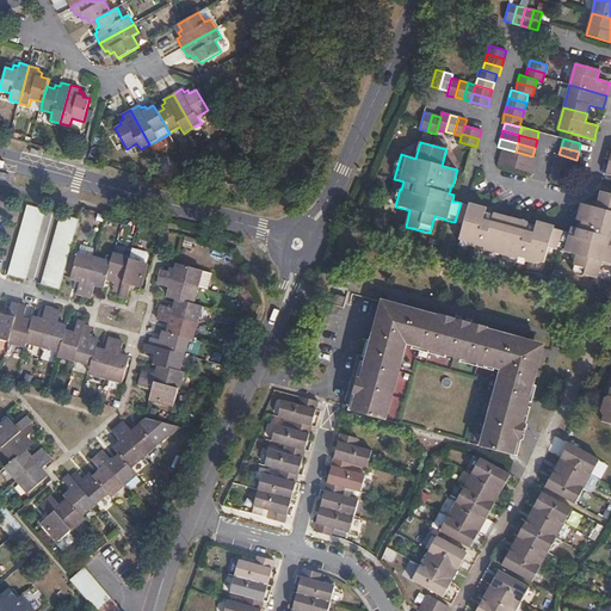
[(516,152),(503,148),(500,156),(517,161),(519,153),(516,152)]
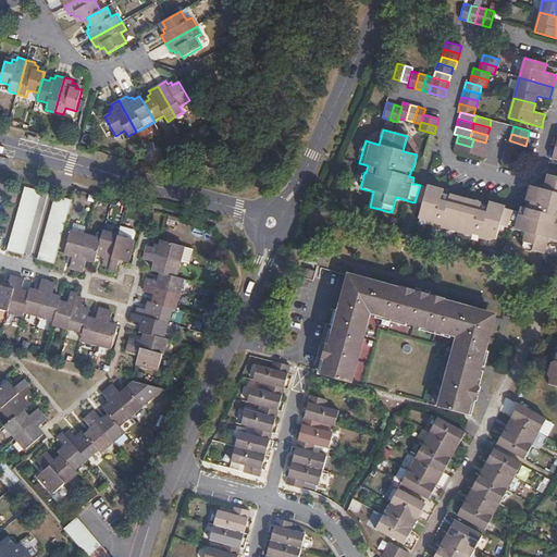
[(490,144),(485,143),(473,139),(471,147),(487,150),(490,144)]
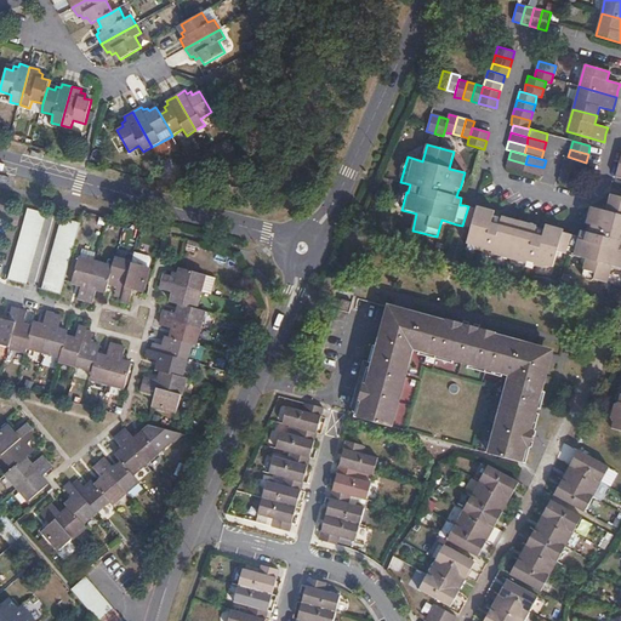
[(580,170),(582,161),(568,157),(565,157),(563,165),(580,170)]
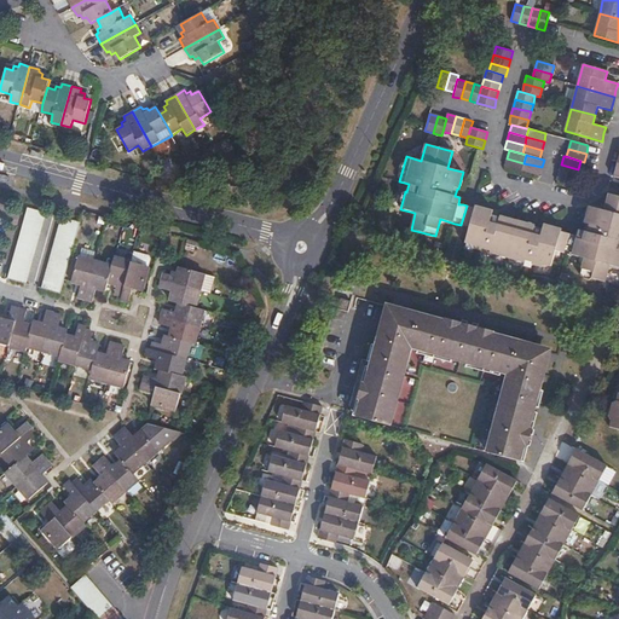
[(524,163),(507,158),(504,167),(522,172),(524,163)]
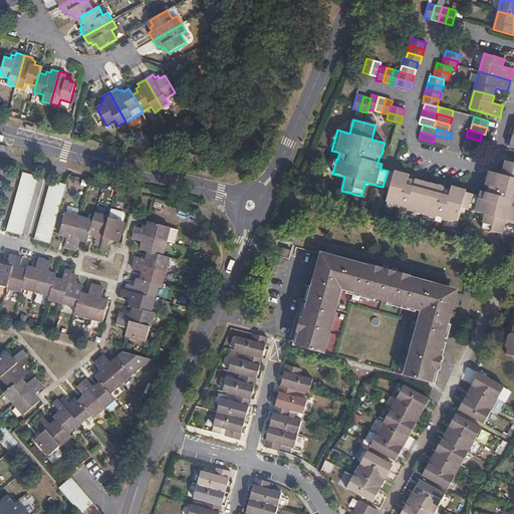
[(435,136),(434,143),(448,146),(450,139),(435,136)]
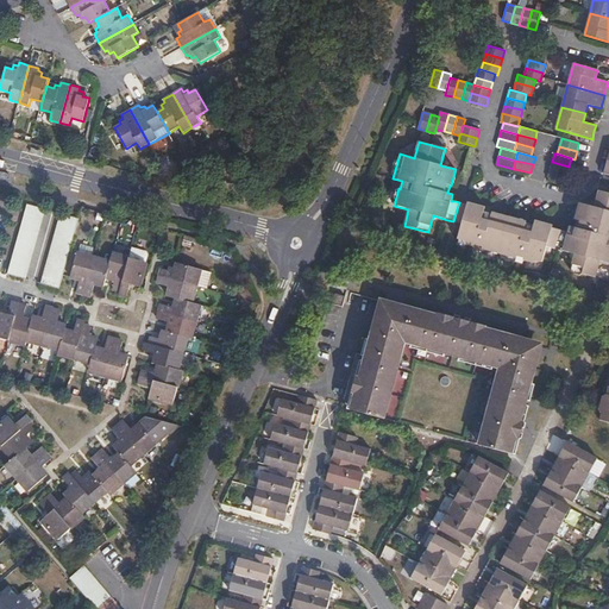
[(567,174),(569,167),(552,162),(550,169),(567,174)]
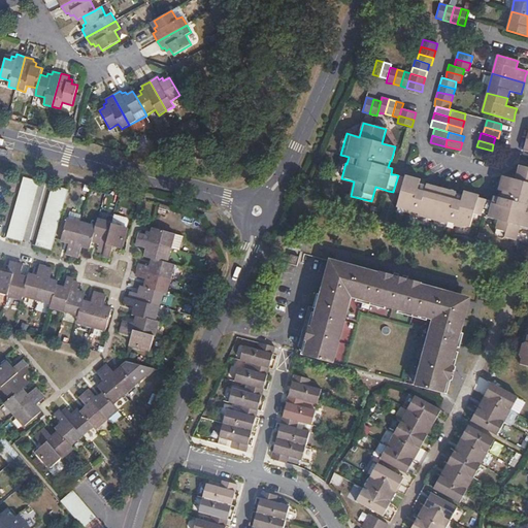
[(490,158),(492,151),(476,146),(474,154),(490,158)]
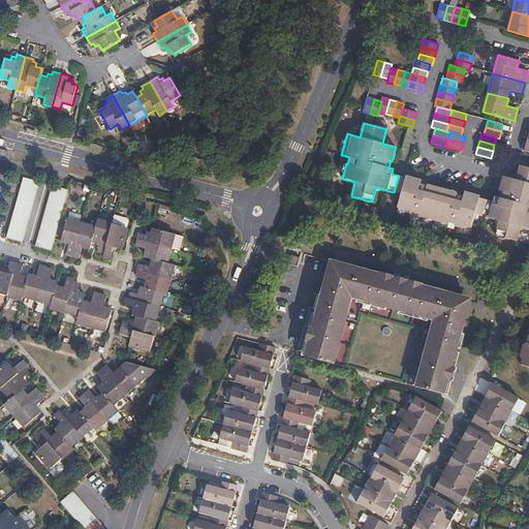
[(494,201),(487,200),(484,212),(490,214),(489,218),(499,221),(495,236),(505,239),(517,241),(521,226),(528,228),(528,167),(521,165),(517,180),(509,178),(503,177),(499,191),(501,191),(499,198),(495,196),(494,201)]
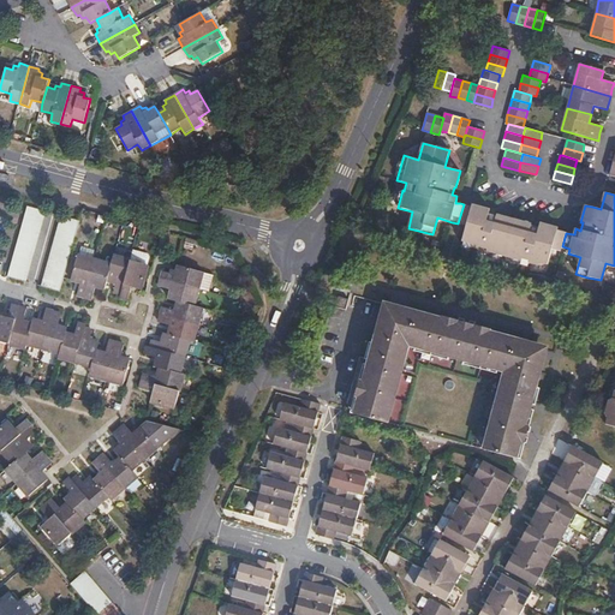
[(464,204),(458,224),(460,225),(466,226),(463,242),(469,243),(471,248),(478,249),(482,254),(494,257),(499,255),(505,256),(514,220),(503,216),(497,215),(496,216),(489,214),(490,209),(472,204),(472,207),(466,206),(464,204)]
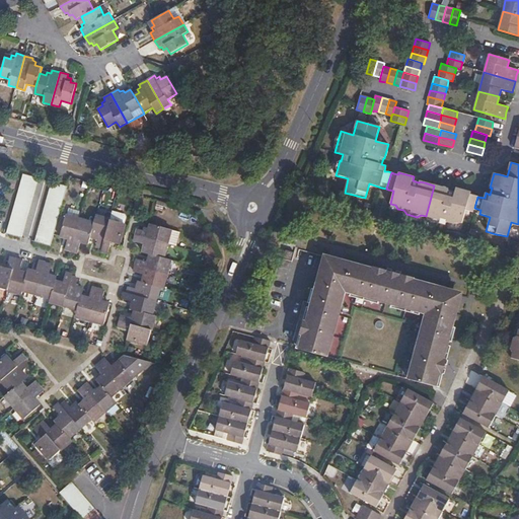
[(38,178),(23,174),(6,233),(21,237),(38,178)]
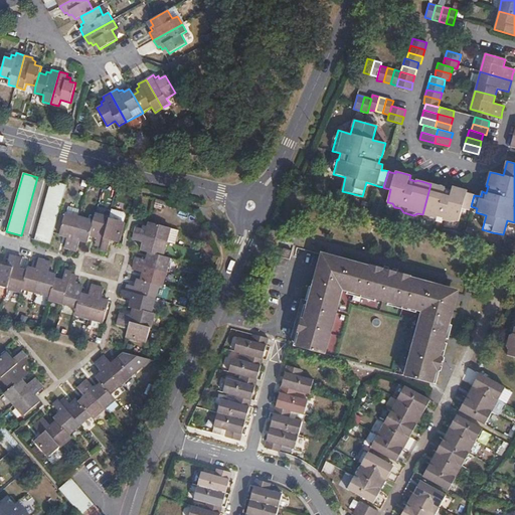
[(50,243),(66,185),(52,181),(35,239),(50,243)]
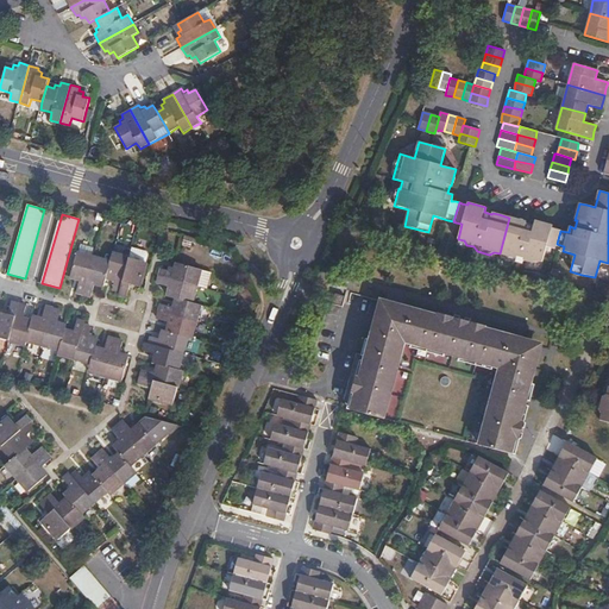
[(509,218),(500,253),(506,255),(507,259),(521,263),(525,261),(533,263),(537,259),(542,262),(546,246),(554,249),(557,244),(560,231),(552,228),(553,226),(546,224),(535,221),(534,226),(526,224),(527,221),(509,218)]
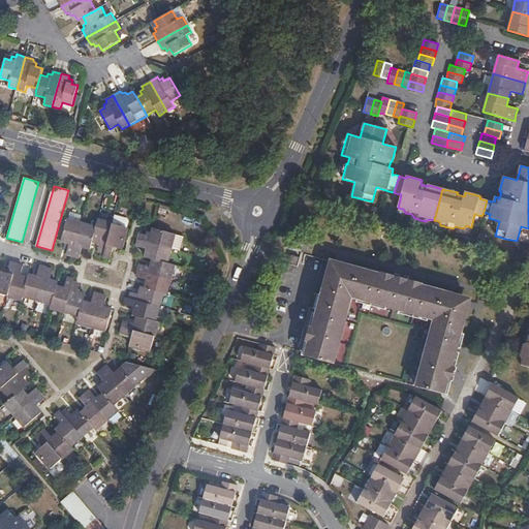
[(114,247),(121,249),(127,227),(98,220),(96,227),(67,220),(61,241),(69,243),(66,253),(79,257),(83,246),(90,249),(93,241),(100,243),(98,251),(104,252),(103,255),(110,257),(114,247)]
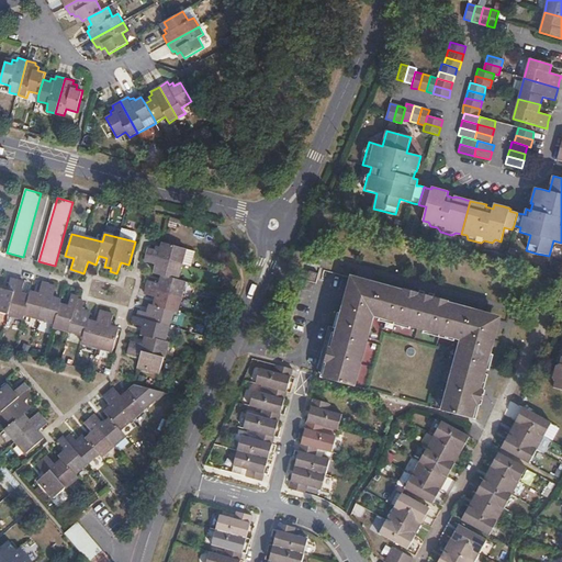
[(139,358),(137,367),(157,372),(166,341),(163,340),(170,311),(175,312),(183,281),(176,279),(180,263),(188,266),(192,251),(164,243),(160,250),(149,248),(145,261),(157,265),(155,273),(163,276),(160,283),(148,281),(145,294),(157,298),(155,306),(150,305),(148,313),(141,311),(138,317),(135,317),(133,324),(144,327),(143,335),(146,336),(144,344),(132,341),(128,355),(139,358)]
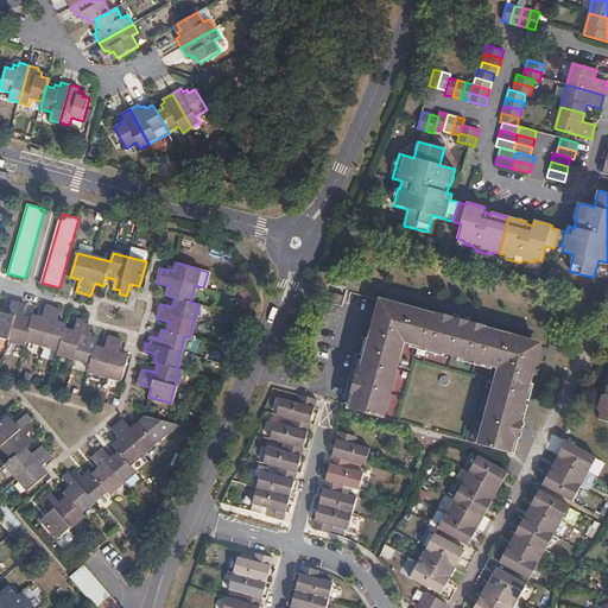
[(607,280),(594,277),(590,287),(594,287),(606,291),(607,285),(607,280)]
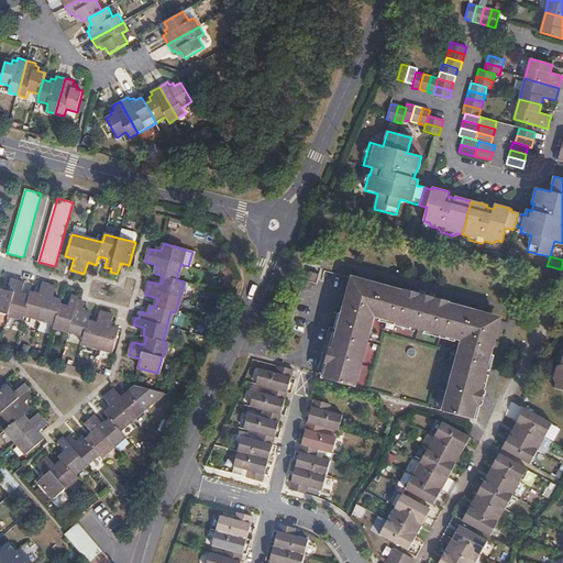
[(319,274),(310,272),(307,282),(317,284),(319,274)]
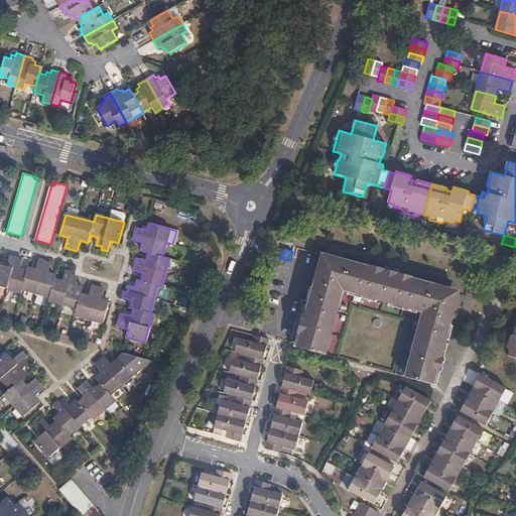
[(406,377),(433,384),(436,371),(441,372),(445,359),(444,358),(440,357),(444,344),(448,345),(453,327),(449,326),(459,292),(398,275),(399,271),(385,267),(384,272),(324,255),(305,319),(300,318),(296,333),(301,334),(297,348),(325,355),(329,341),(325,340),(329,327),(332,328),(341,295),(338,294),(340,288),(343,289),(344,286),(350,287),(349,291),(377,298),(378,294),(391,298),(390,302),(417,310),(419,306),(425,308),(424,311),(427,312),(425,318),(422,318),(414,350),(417,351),(413,364),(410,363),(406,377)]
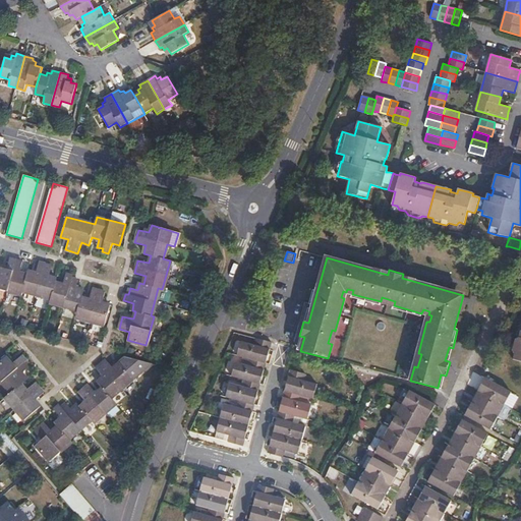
[(0,289),(21,295),(23,291),(51,299),(50,302),(78,310),(76,317),(104,326),(110,305),(102,303),(105,292),(93,289),(90,299),(82,297),(83,290),(76,288),(78,280),(72,279),(72,275),(66,274),(63,284),(56,282),(56,279),(49,277),(52,266),(40,263),(36,273),(29,271),(27,274),(19,272),(22,262),(10,258),(6,269),(0,267),(0,289)]
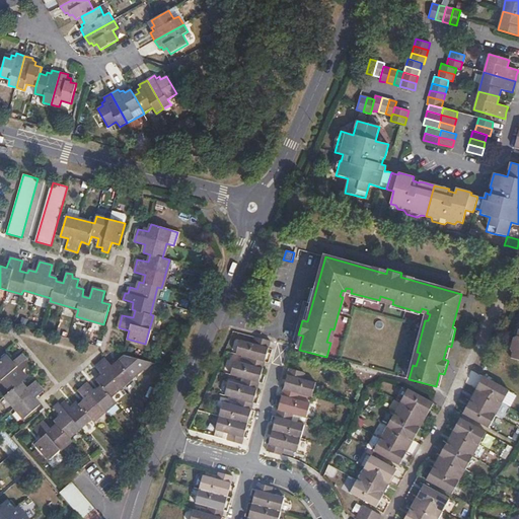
[(518,329),(518,330),(516,337),(513,339),(513,341),(514,343),(513,348),(510,349),(512,353),(510,359),(518,361),(518,329)]
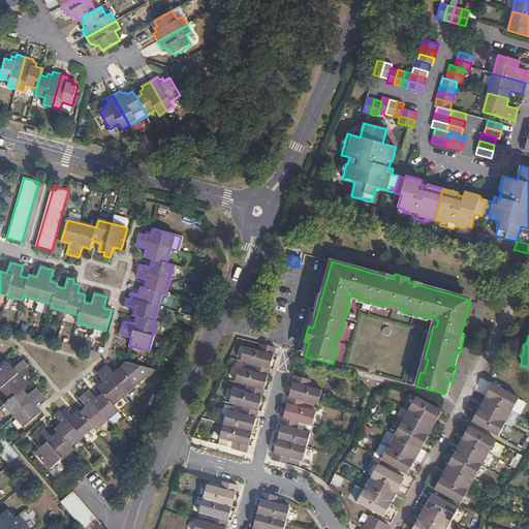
[(276,348),(260,343),(258,350),(245,346),(241,362),(254,365),(267,368),(269,361),(271,353),(274,354),(276,348)]
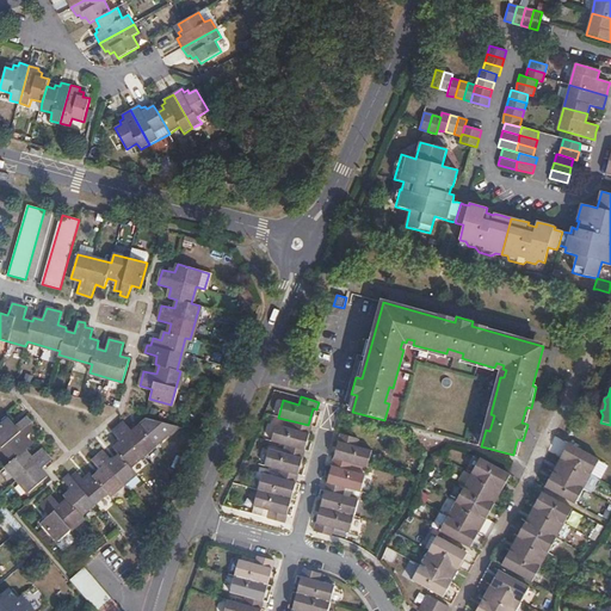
[(30,493),(48,476),(42,469),(51,461),(42,449),(31,457),(26,450),(32,445),(26,437),(34,431),(29,425),(31,423),(26,418),(16,425),(10,419),(0,426),(0,444),(13,460),(7,467),(30,493)]
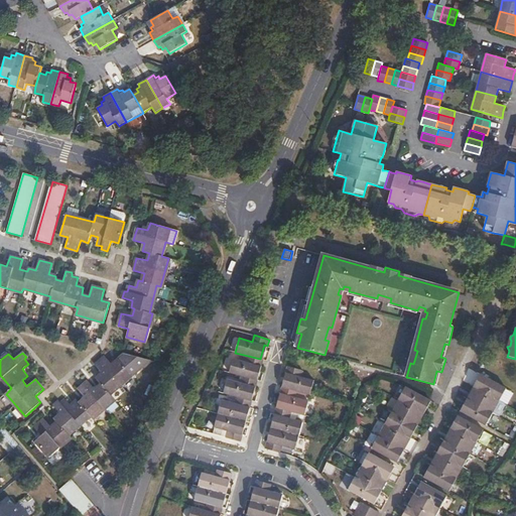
[(111,394),(122,384),(152,361),(125,354),(112,365),(105,357),(95,365),(102,373),(96,379),(101,384),(95,389),(88,381),(79,389),(85,398),(80,403),(77,400),(71,405),(66,400),(60,404),(58,401),(53,405),(61,414),(55,419),(57,422),(51,427),(44,419),(34,427),(41,435),(36,440),(49,457),(72,438),(70,435),(91,416),(93,419),(115,400),(111,394)]
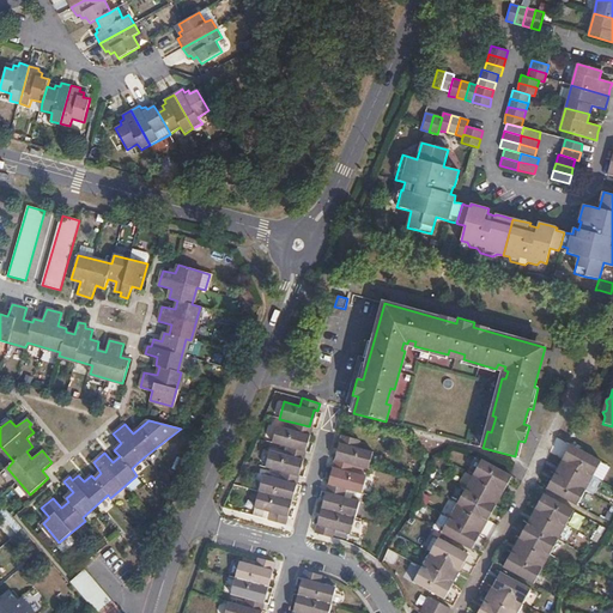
[(277,426),(272,443),(287,447),(303,451),(304,444),(307,435),(310,436),(313,428),(309,426),(295,423),(292,431),(277,426)]
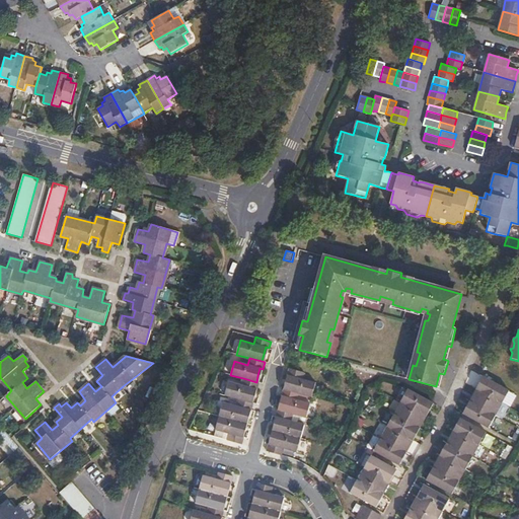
[(288,381),(286,390),(298,393),(311,397),(315,383),(302,379),(304,372),(289,368),(287,375),(289,376),(288,381)]
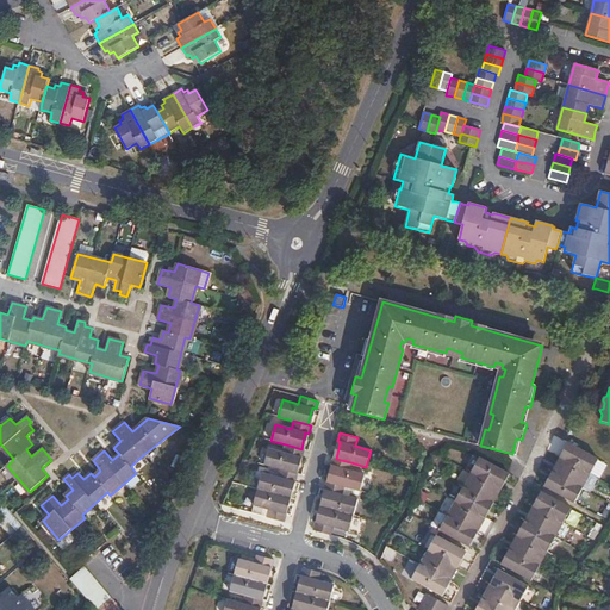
[(269,449),(265,465),(280,470),(294,473),(297,465),(299,458),(303,458),(305,450),(302,449),(286,444),(284,453),(269,449)]
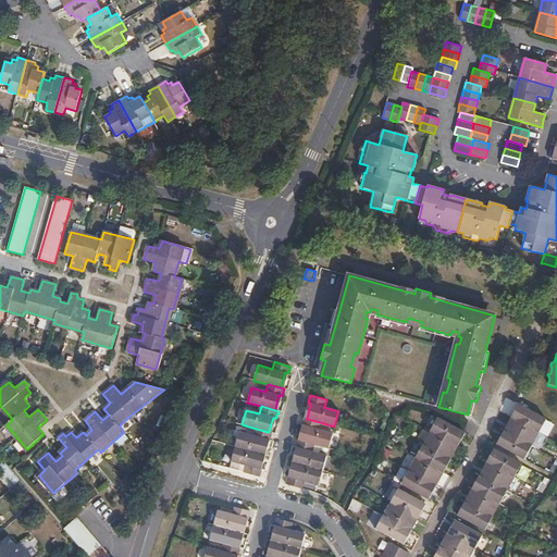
[(514,419),(539,433),(546,419),(521,406),(514,419)]
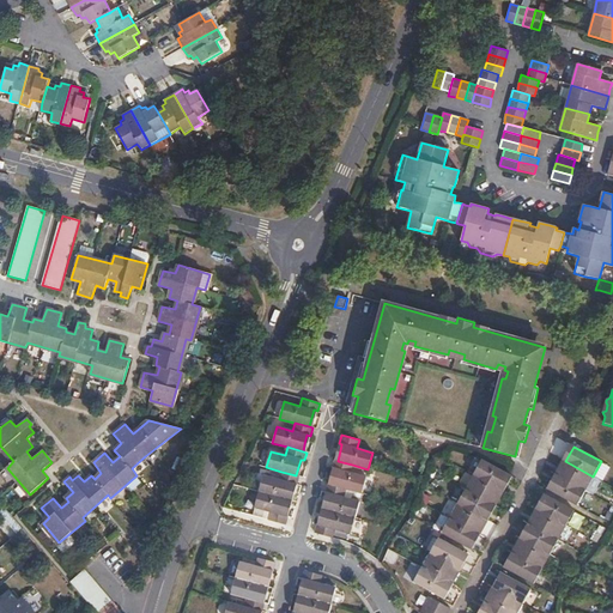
[(333,478),(331,485),(346,490),(362,493),(365,478),(350,473),(352,465),(338,461),(335,460),(333,468),(335,469),(333,478)]
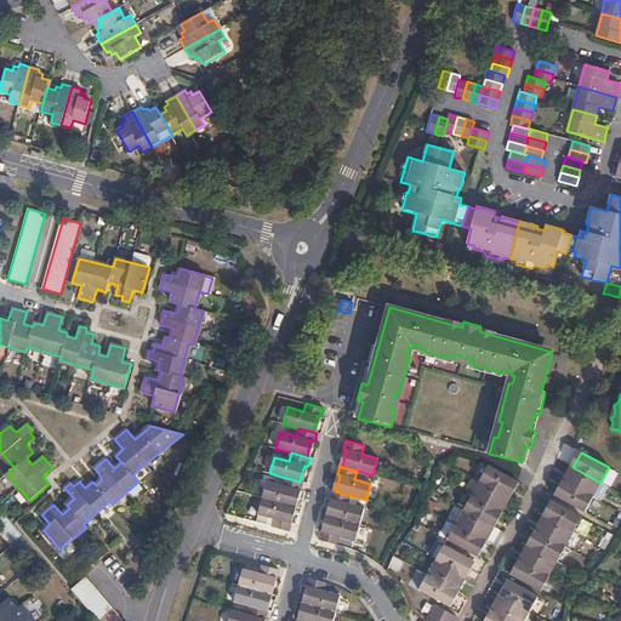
[(479,480),(507,496),(516,482),(488,466),(479,480)]
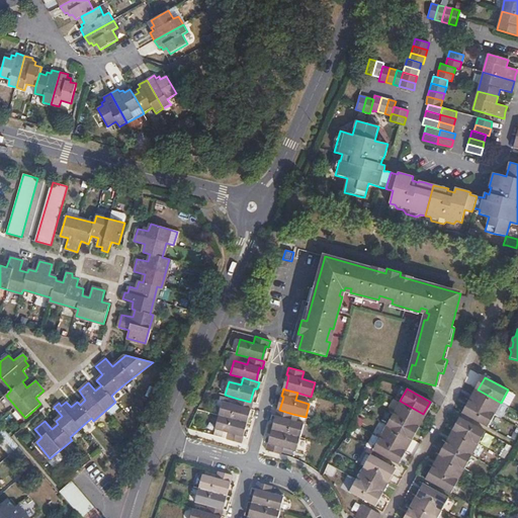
[(470,402),(495,415),(501,403),(478,390),(470,402)]
